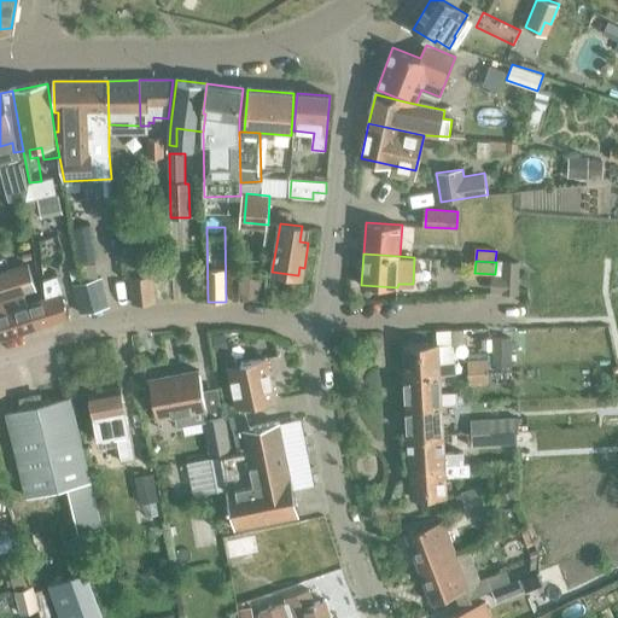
[(503,293),(519,295),(520,264),(506,263),(503,293)]
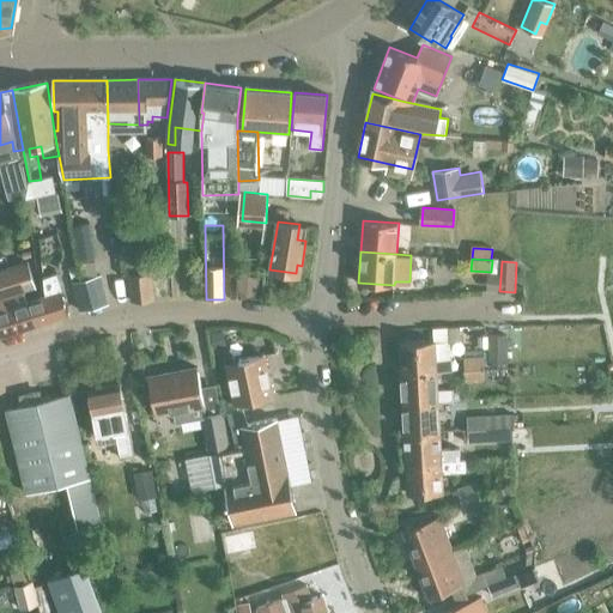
[(0,271),(0,296),(35,286),(28,263),(0,271)]
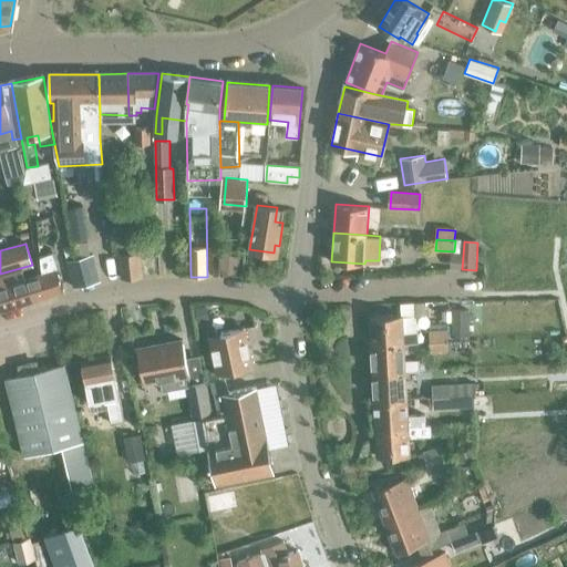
[(120,254),(122,279),(142,277),(140,251),(120,254)]
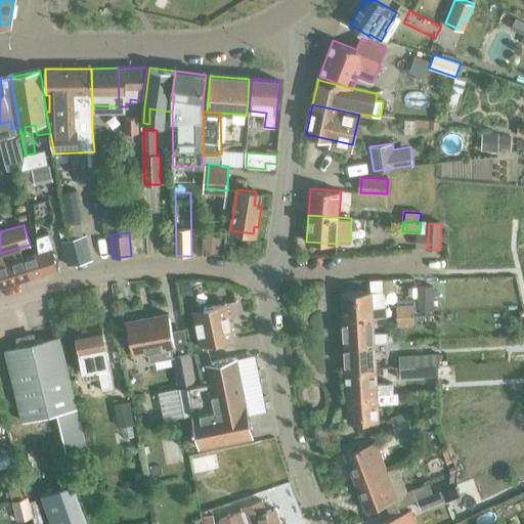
[(61,243),(68,266),(92,260),(86,236),(61,243)]
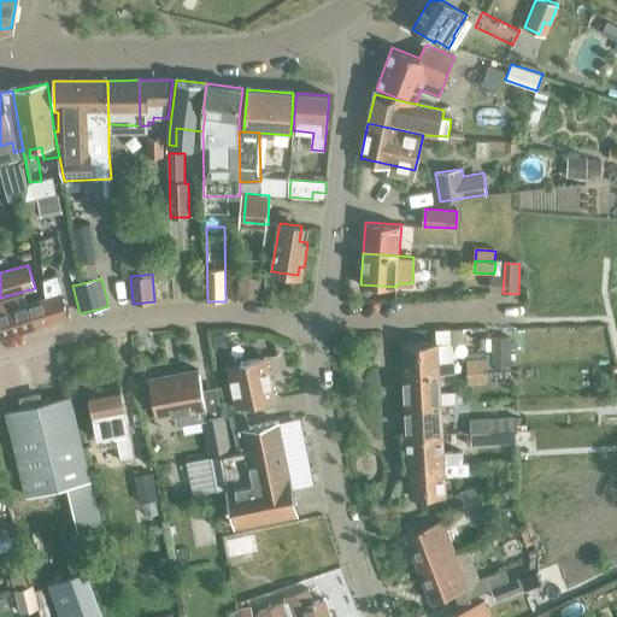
[(240,293),(258,293),(258,278),(240,278),(240,293)]
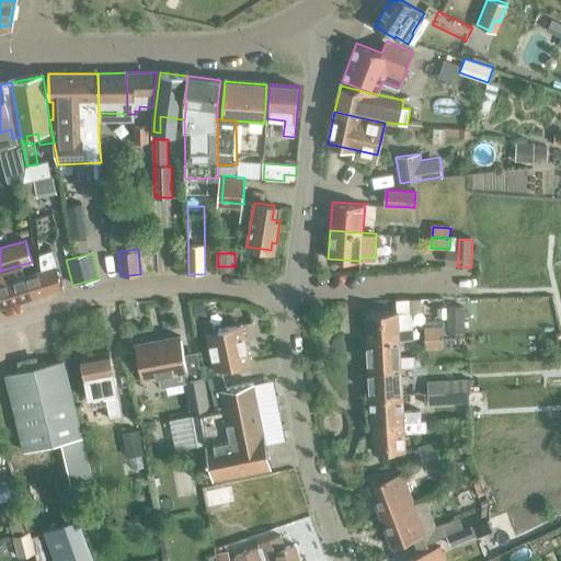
[(25,277),(31,298),(63,288),(56,267),(25,277)]
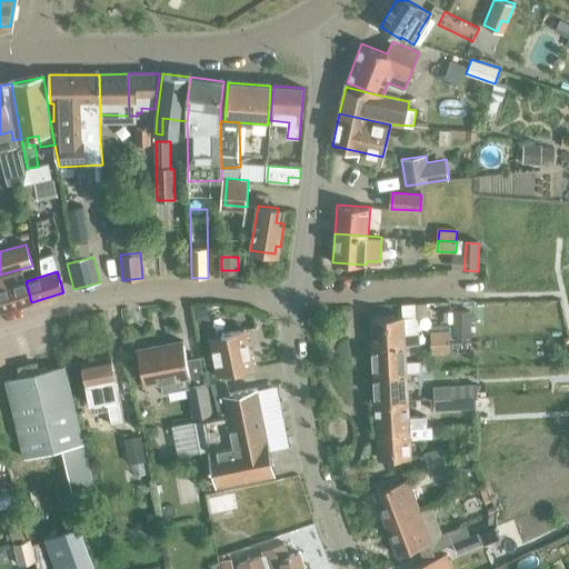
[(0,312),(31,302),(26,281),(19,282),(16,273),(0,278),(0,312)]
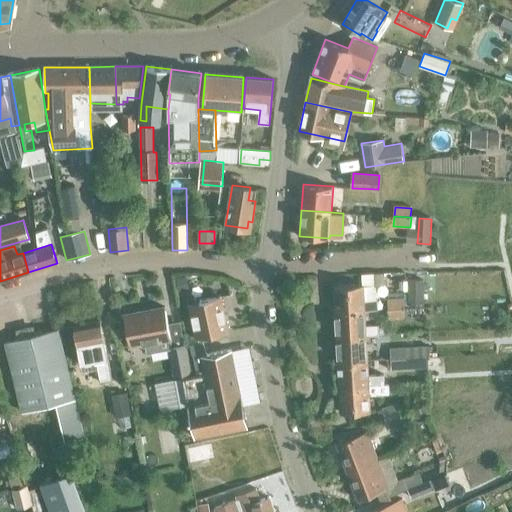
[(195,334),(227,328),(218,275),(203,277),(201,271),(194,272),(195,279),(187,281),(190,289),(185,290),(195,334)]
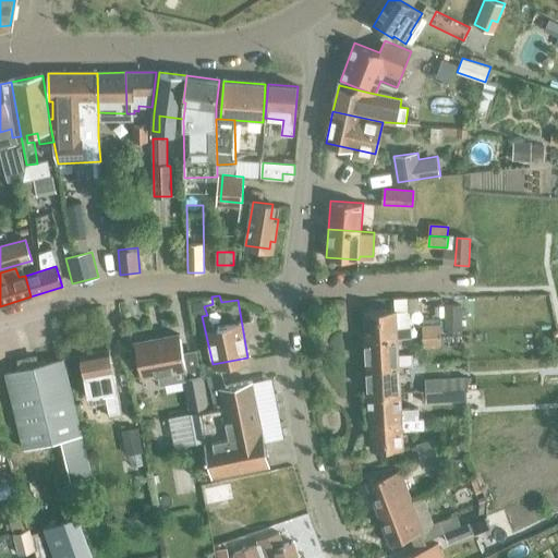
[(365,341),(399,339),(398,338),(412,337),(410,296),(393,298),(395,311),(364,312),(365,341)]
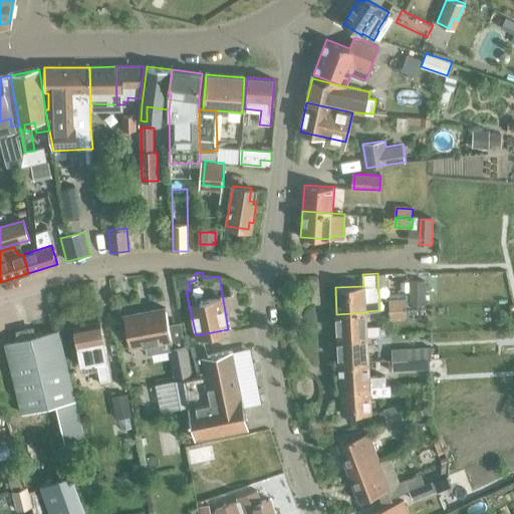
[(409,305),(426,305),(427,280),(410,279),(409,305)]
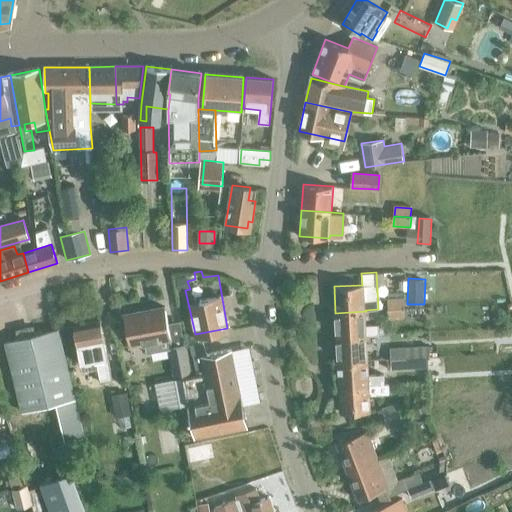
[(388,310),(404,309),(403,296),(387,297),(388,310)]
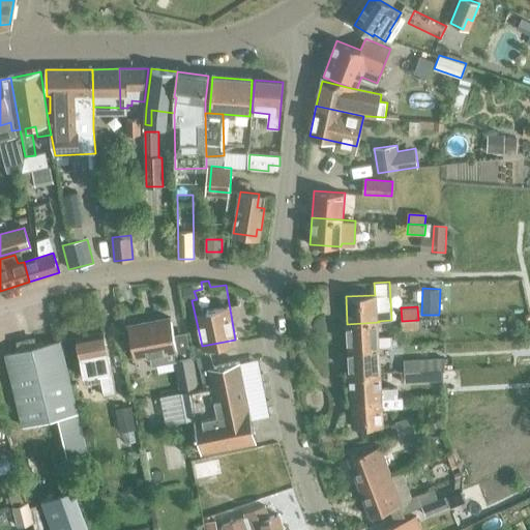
[(192,356),(179,358),(170,317),(128,326),(135,357),(149,354),(152,363),(174,359),(179,388),(198,384),(192,356)]
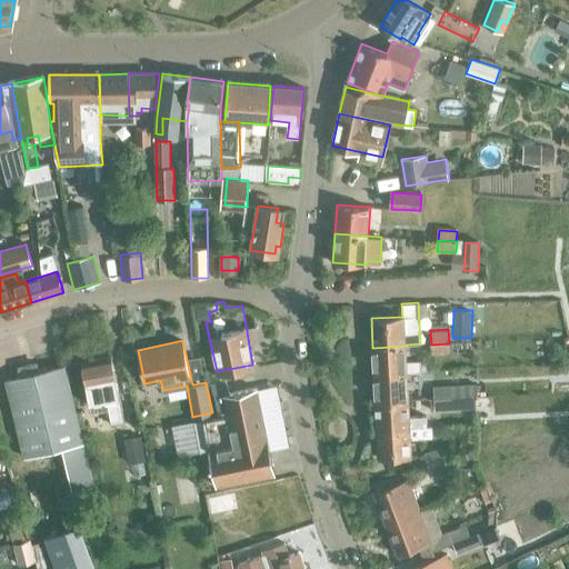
[(449,343),(431,345),(431,355),(450,353),(449,343)]
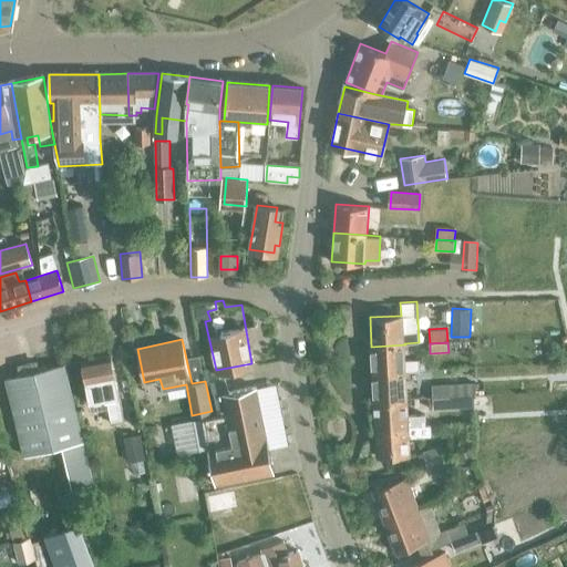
[(372,373),(406,371),(405,344),(371,347),(372,373)]
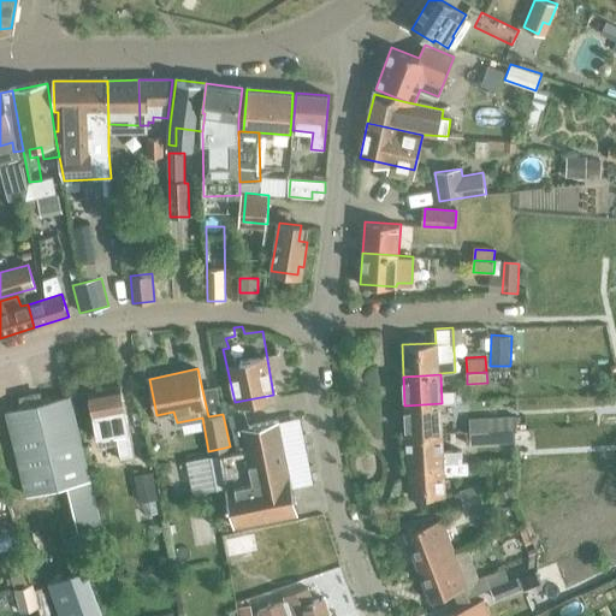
[(119,452),(132,450),(119,385),(88,391),(98,437),(116,433),(119,452)]
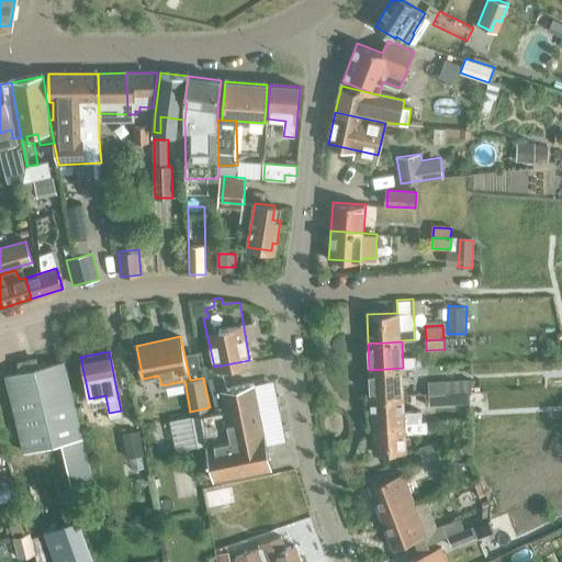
[(70,485),(91,481),(63,361),(4,375),(23,452),(60,444),(70,485)]
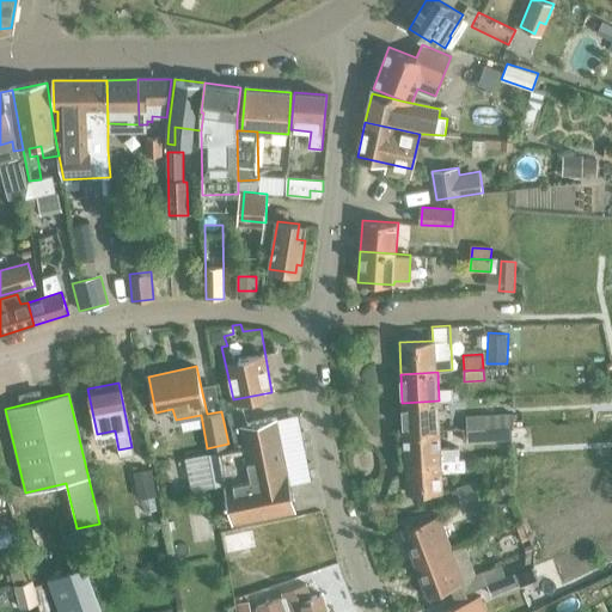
[(404,433),(440,430),(439,401),(402,403),(404,433)]
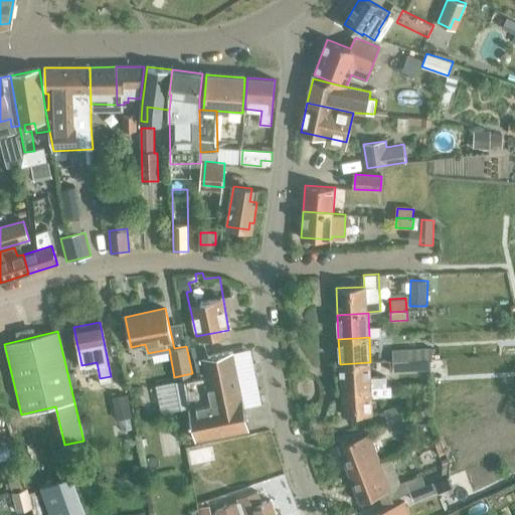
[(205,344),(191,347),(194,356),(199,376),(176,381),(182,408),(189,406),(196,440),(249,428),(233,352),(208,357),(205,344)]
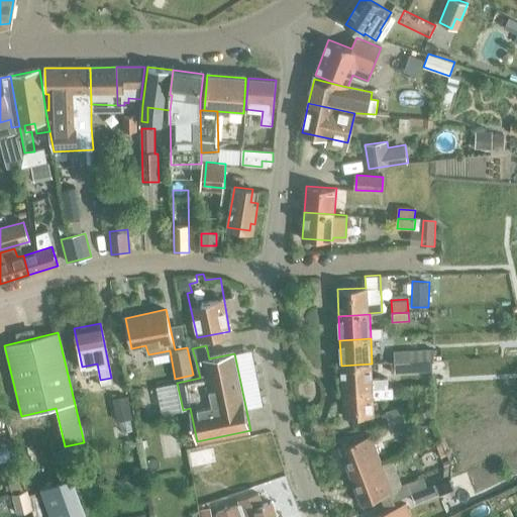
[(394,363),(420,360),(411,360),(410,349),(394,350),(394,363)]
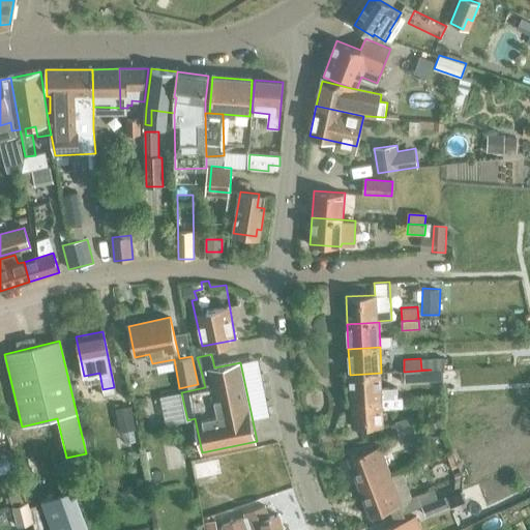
[(431,370),(404,372),(405,382),(431,381),(431,370)]
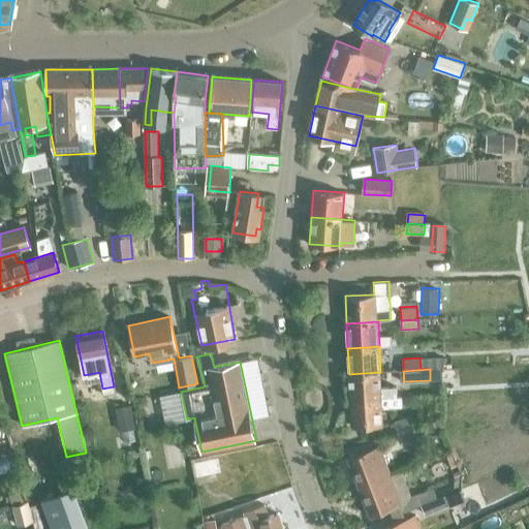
[(350,399),(398,396),(397,387),(381,389),(380,372),(349,374),(350,399)]
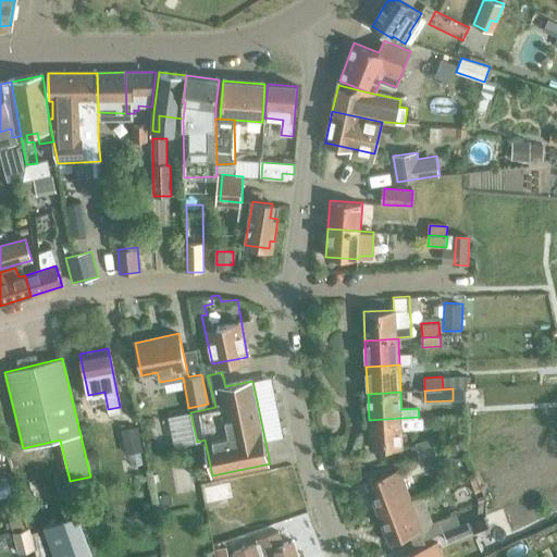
[(419,417),(369,420),(370,449),(404,447),(401,419),(419,418),(419,417)]
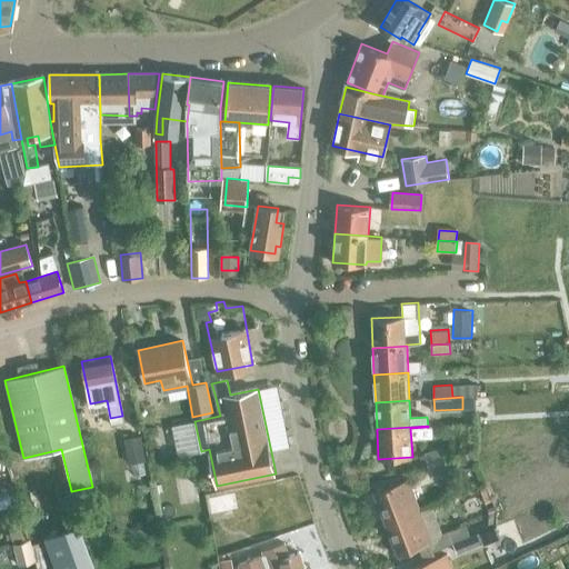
[(125,439),(129,462),(132,462),(143,460),(145,459),(140,437),(132,438),(125,439)]
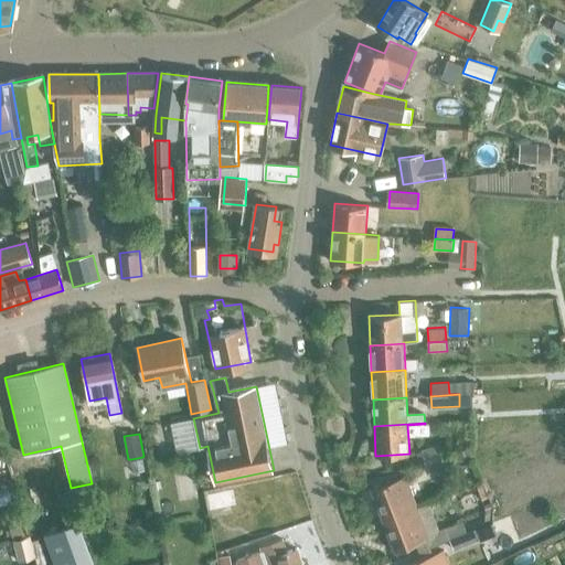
[(425,460),(443,456),(438,444),(422,449),(425,460)]
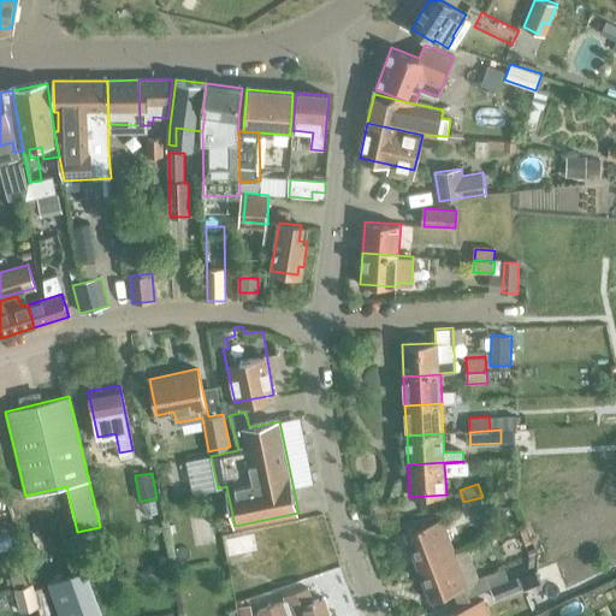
[(483,497),(463,502),(468,515),(486,510),(483,497)]
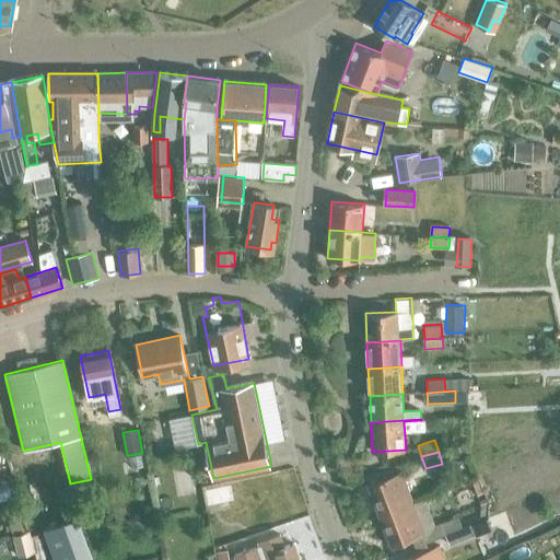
[(380,515),(412,502),(401,471),(368,485),(380,515)]
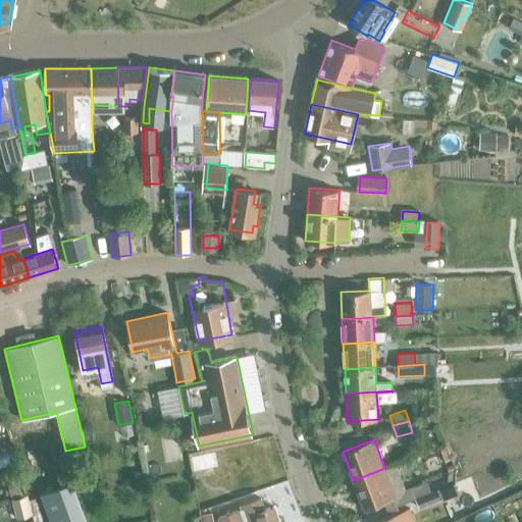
[(61,462),(30,472),(51,521),(76,521),(79,521),(61,462)]
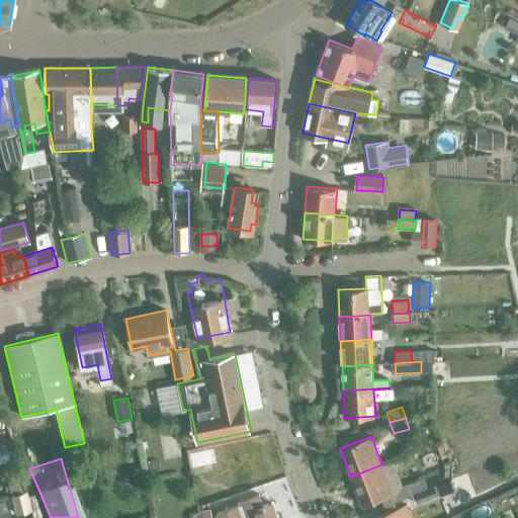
[(381,464),(351,477),(362,505),(393,494),(381,464)]
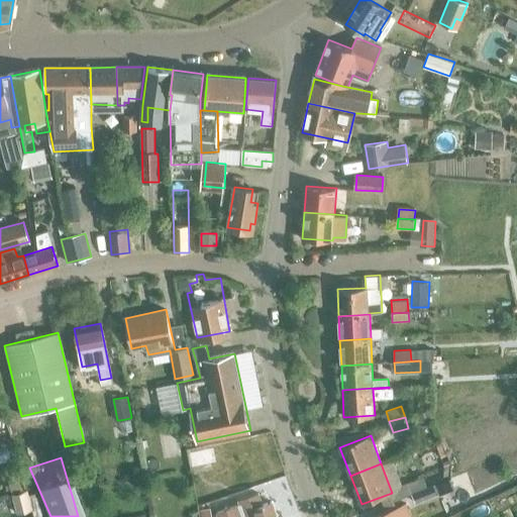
[(412,494),(427,487),(422,476),(407,482),(412,494)]
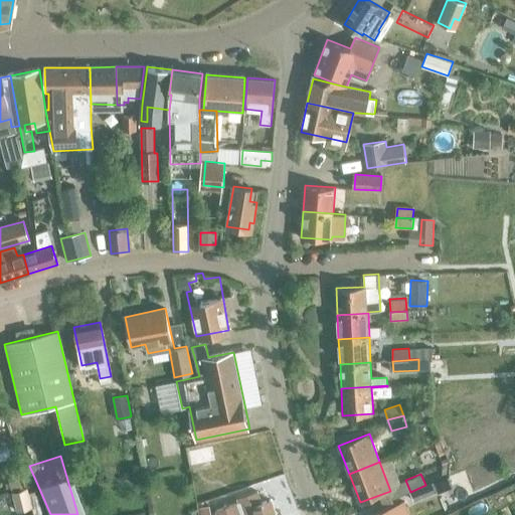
[(425,485),(410,492),(414,501),(430,494),(425,485)]
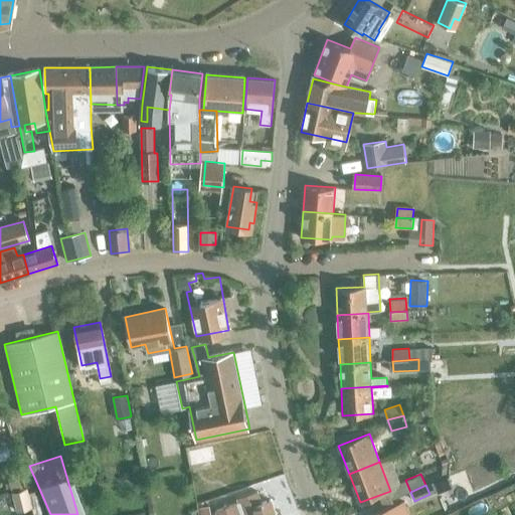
[(12,493),(17,511),(31,507),(26,489),(12,493)]
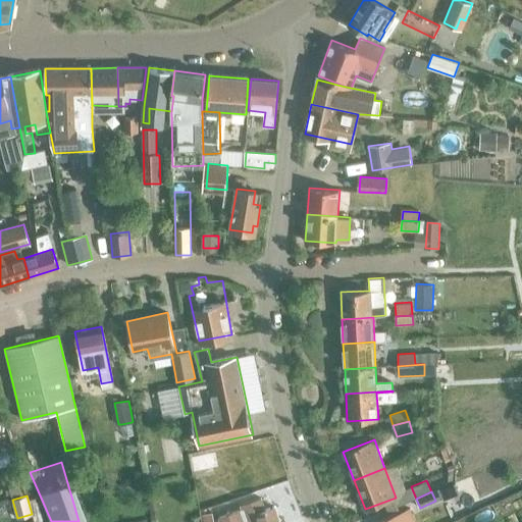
[(245,509),(221,518),(222,521),(279,521),(275,508),(266,509),(263,499),(244,505),(245,509)]
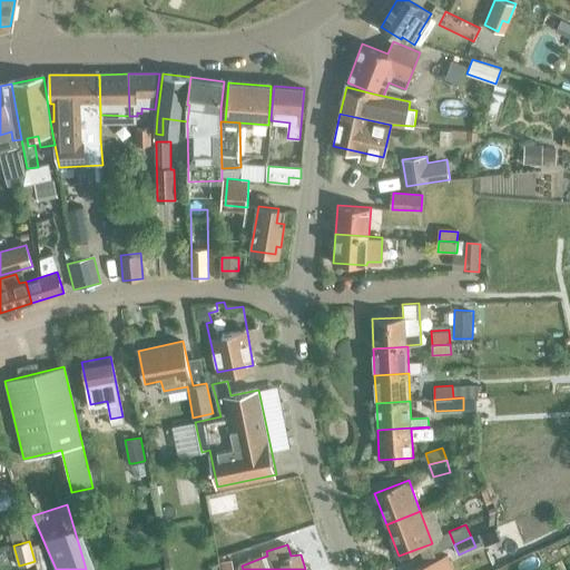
[(443,569),(439,558),(411,569),(443,569)]
